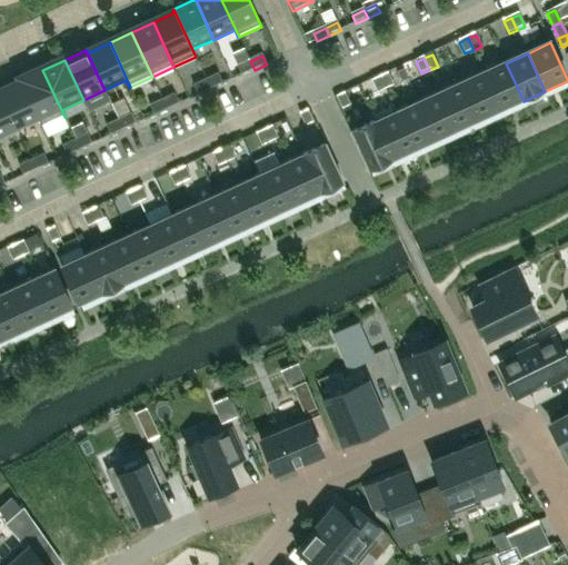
[(255,70),(250,61),(238,67),(242,76),(255,70)]
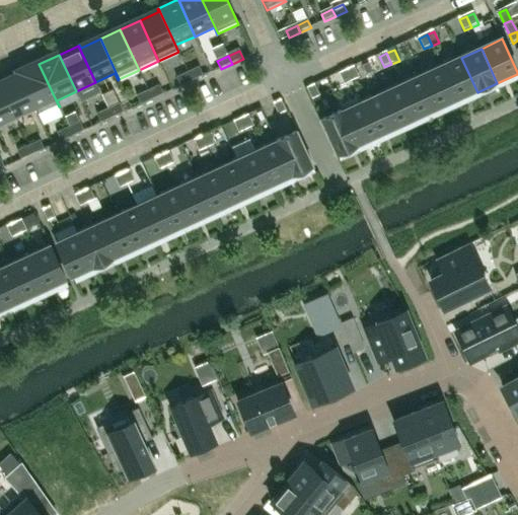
[(457,101),(477,92),(461,58),(441,67),(457,101)]
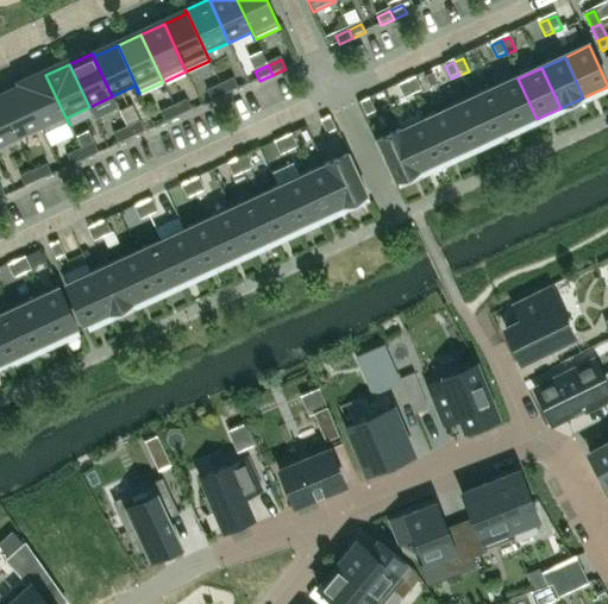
[(69,125),(45,75),(23,86),(45,136),(69,125)]
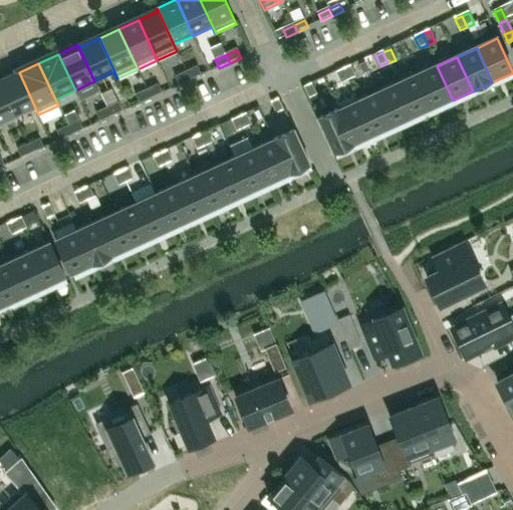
[(364,65),(358,67),(362,76),(368,74),(364,65)]
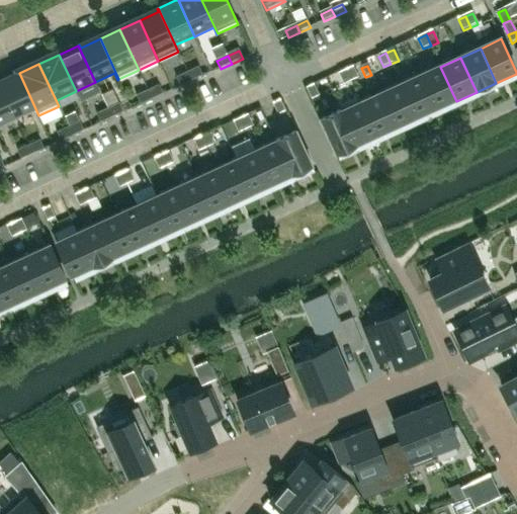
[(436,110),(456,101),(440,67),(421,76),(436,110)]
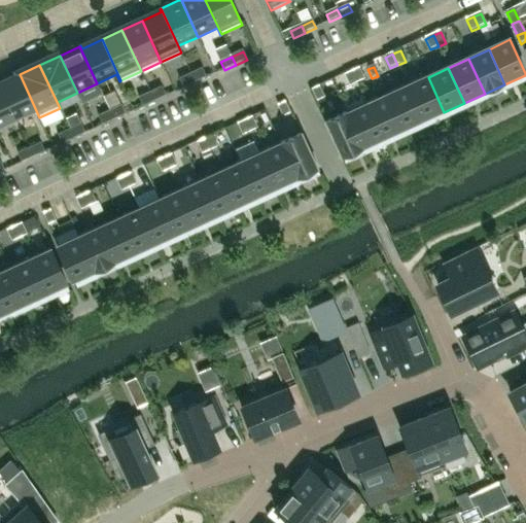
[(352,72),(357,83),(365,80),(359,69),(352,72)]
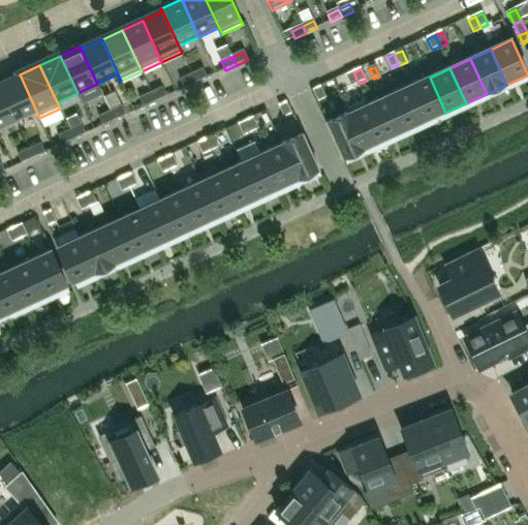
[(208,79),(204,70),(192,75),(195,84),(208,79)]
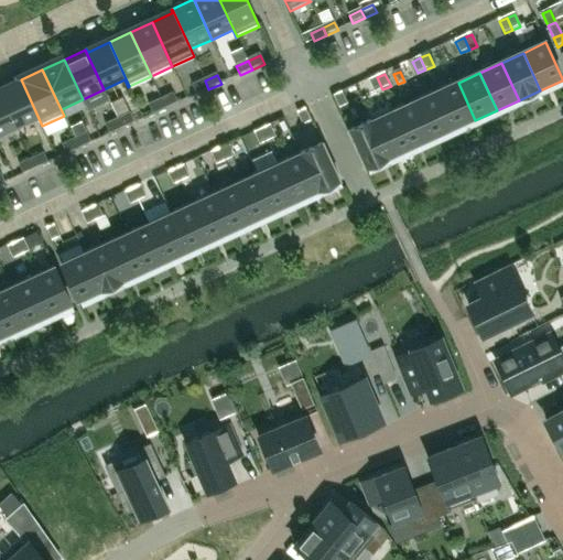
[(375,93),(382,89),(377,77),(369,82),(375,93)]
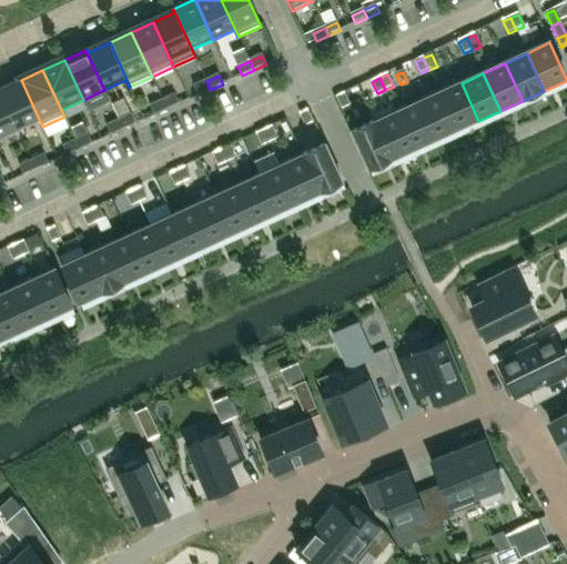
[(42,127),(21,80),(20,80),(21,83),(0,93),(18,130),(39,120),(41,128),(42,127)]
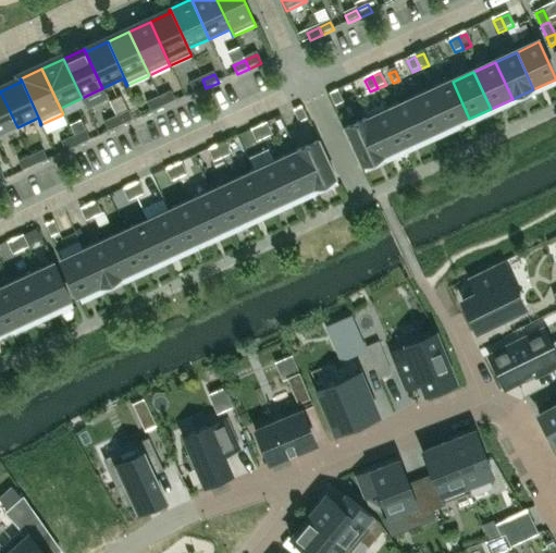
[(206,88),(202,80),(189,85),(194,94),(206,88)]
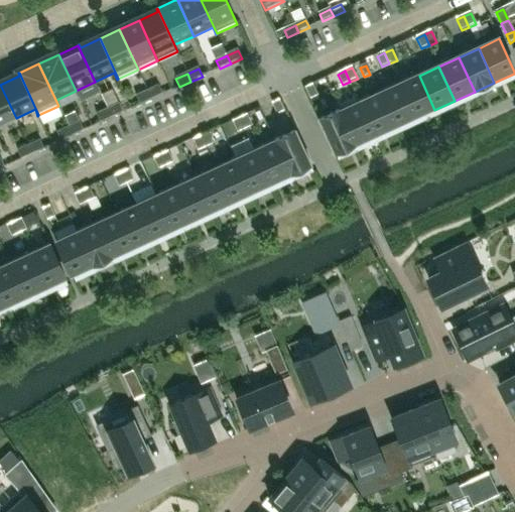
[(415,119),(434,110),(419,76),(399,85),(415,119)]
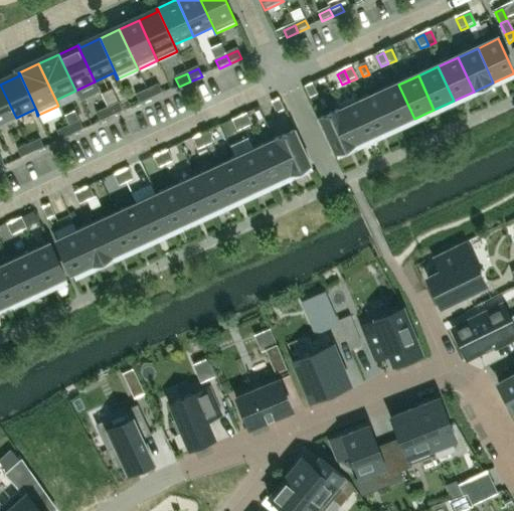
[(0,125),(16,118),(0,84),(0,83),(0,125)]
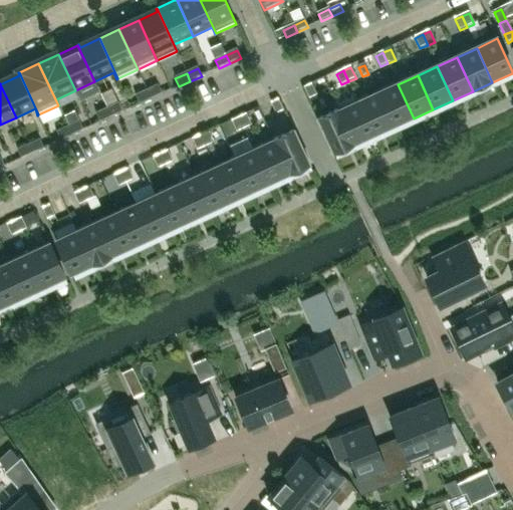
[(394,128),(414,118),(398,84),(377,93),(394,128)]
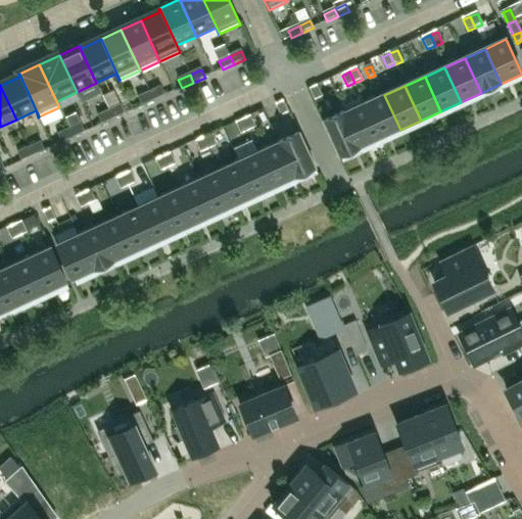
[(315,101),(323,98),(317,87),(310,90),(315,101)]
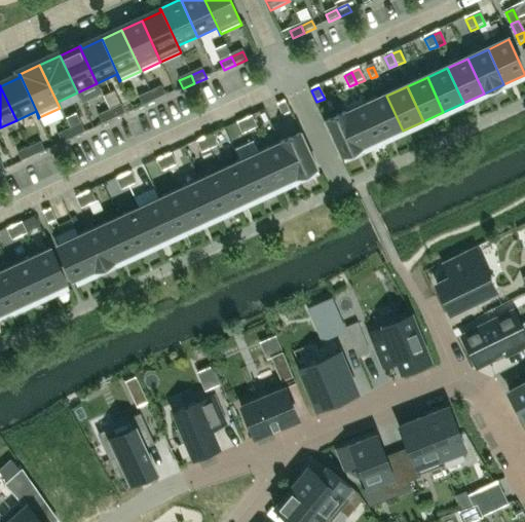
[(165,97),(162,88),(151,94),(154,102),(165,97)]
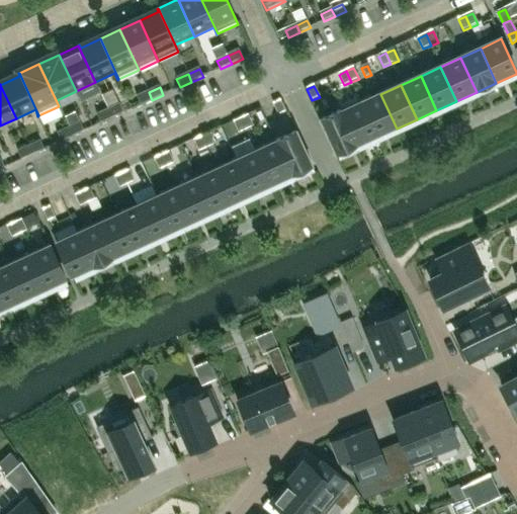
[(152,100),(149,92),(137,97),(141,105),(152,100)]
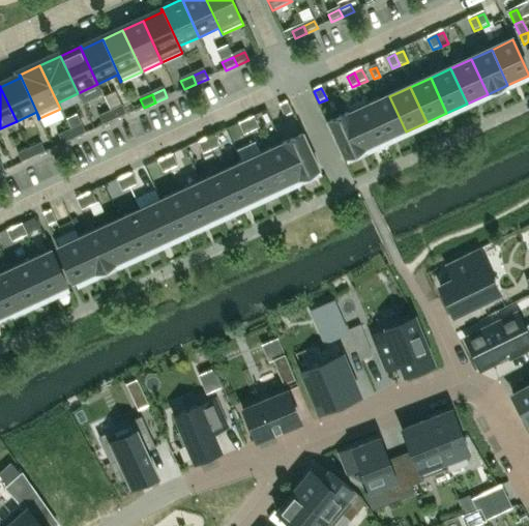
[(386,141),(406,132),(389,96),(370,106),(386,141)]
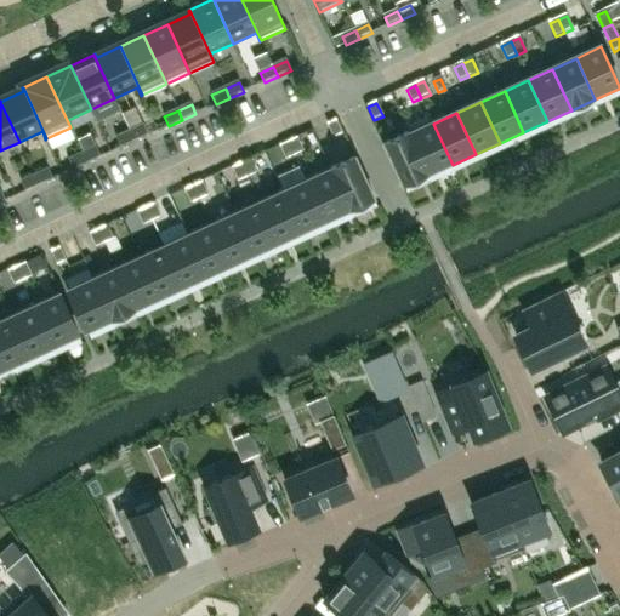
[(329,125),(335,138),(345,135),(337,121),(329,125)]
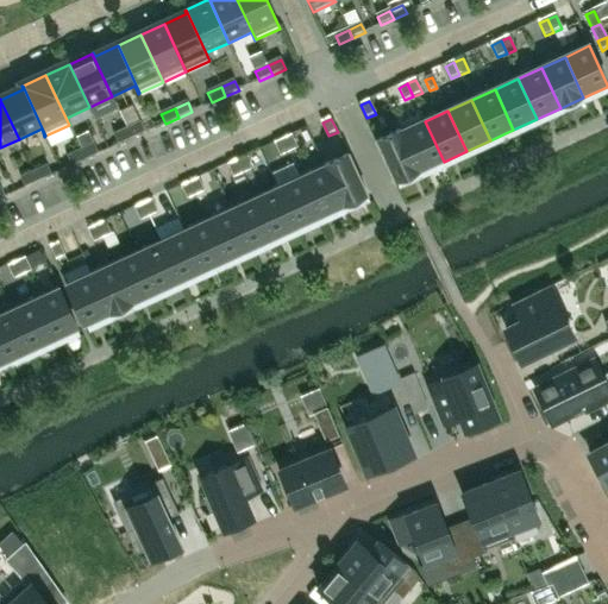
[(420,172),(444,162),(425,121),(401,132),(420,172)]
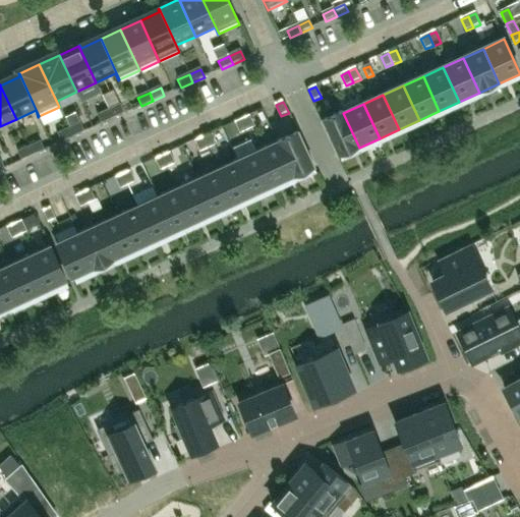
[(124,114),(120,106),(109,111),(113,119),(124,114)]
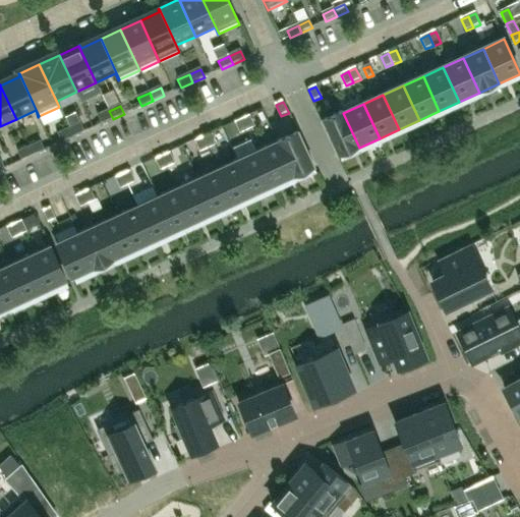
[(113,119),(109,111),(98,116),(102,124),(113,119)]
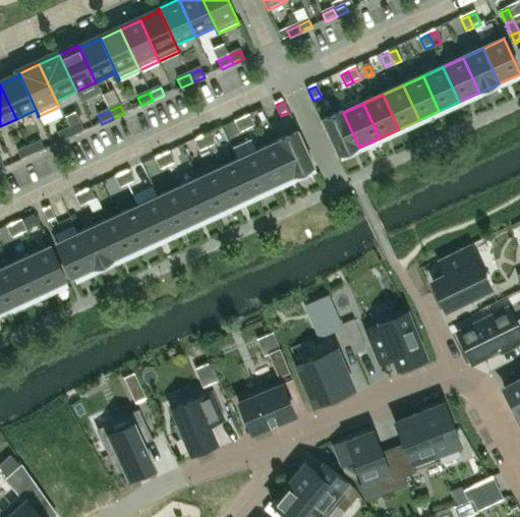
[(343,113),(323,122),(339,158),(359,148),(343,113)]
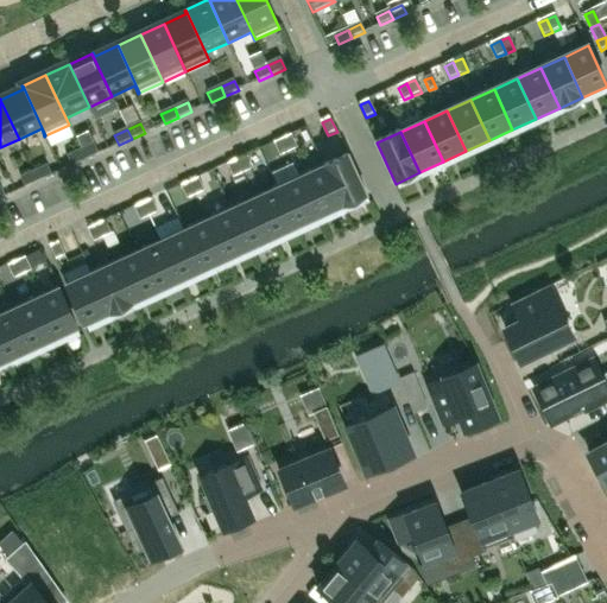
[(283,140),(289,153),(298,150),(292,137),(283,140)]
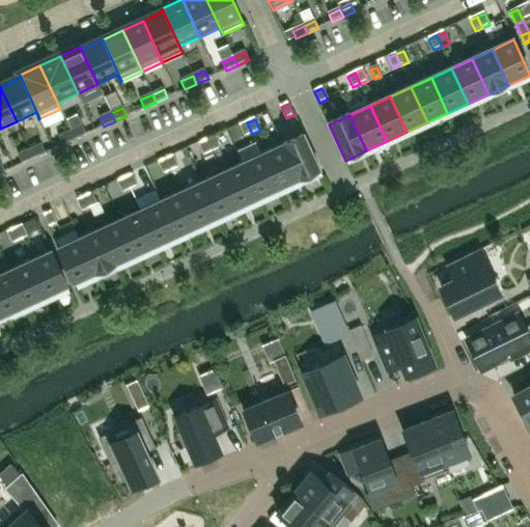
[(252,134),(247,122),(240,127),(245,137),(252,134)]
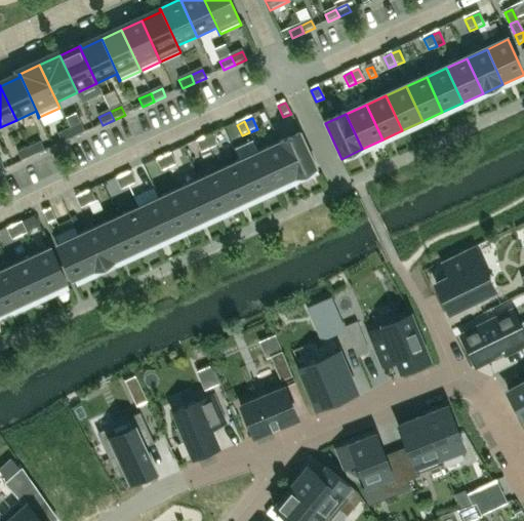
[(85,133),(81,125),(70,130),(74,138),(85,133)]
